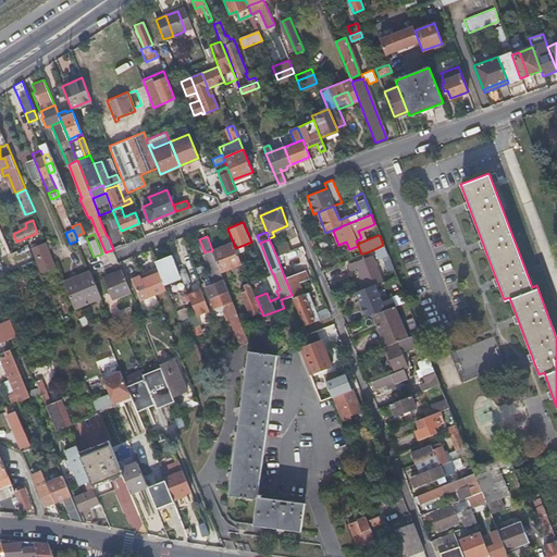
[(13,267),(2,242),(0,243),(0,258),(4,270),(13,267)]
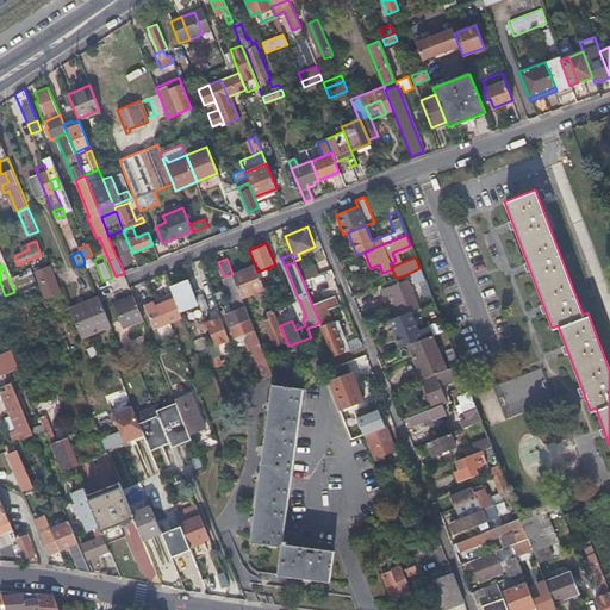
[(255,265),(243,269),(253,292),(263,287),(260,277),(257,272),(255,265)]
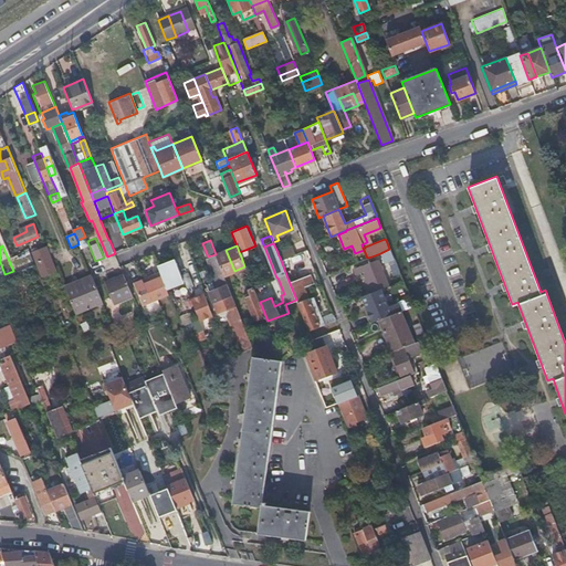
[(32,252),(43,276),(56,271),(46,247),(32,252)]
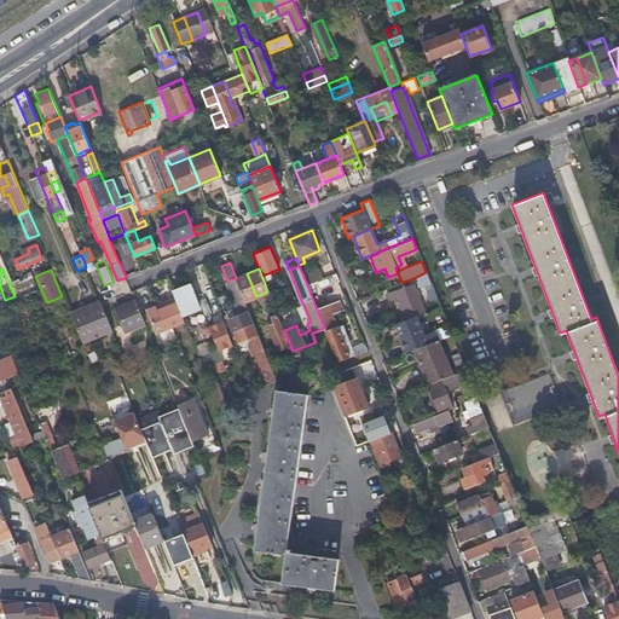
[(307,284),(320,278),(318,270),(308,273),(304,276),(304,277),(307,284)]
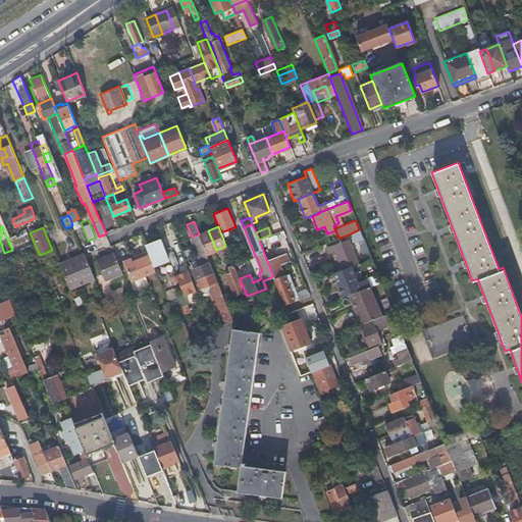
[(359,229),(351,233),(354,241),(362,238),(359,229)]
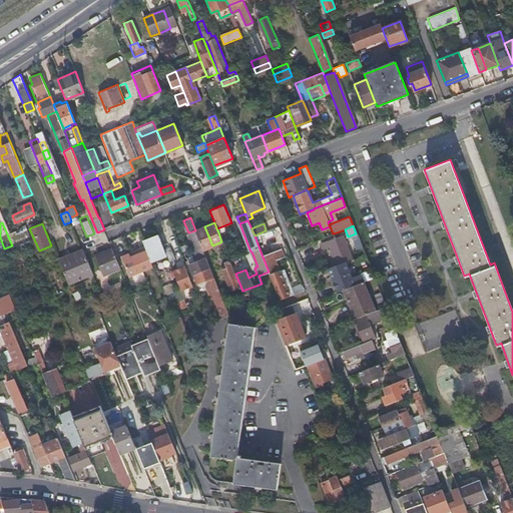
[(212,245),(204,226),(195,230),(202,249),(212,245)]
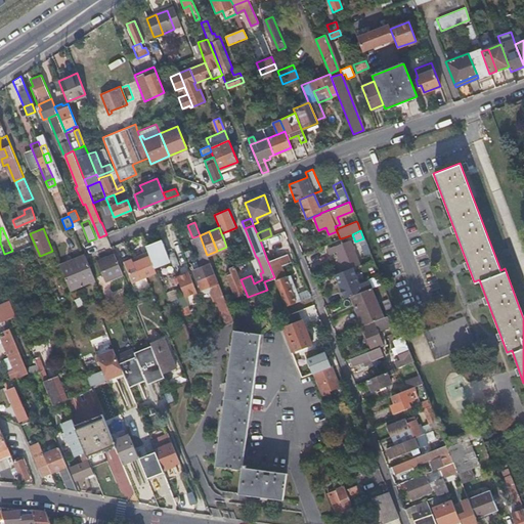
[(200,235),(192,237),(191,238),(198,254),(202,264),(204,263),(205,265),(203,266),(193,270),(202,291),(205,290),(204,289),(209,287),(208,286),(210,286),(212,290),(219,307),(220,311),(223,310),(224,314),(222,315),(225,324),(233,320),(227,305),(222,292),(207,255),(200,235)]
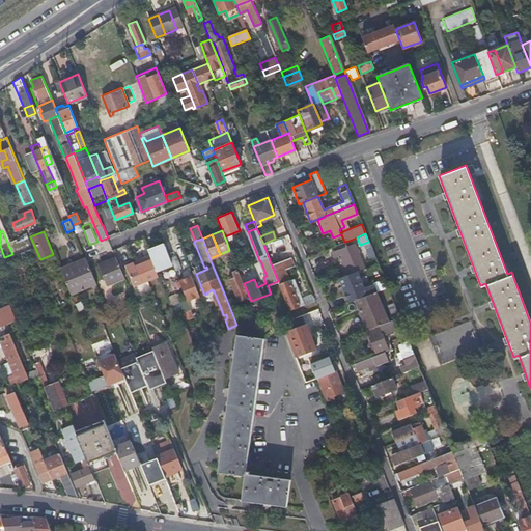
[(348,274),(357,271),(364,268),(355,243),(340,248),(338,249),(331,251),(334,257),(337,256),(340,254),(348,274)]
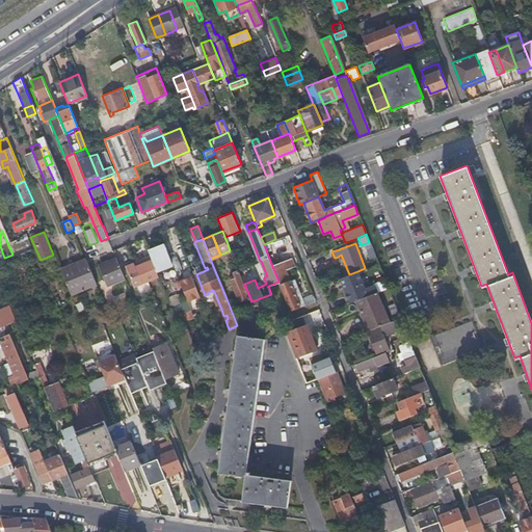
[(150,256),(156,270),(171,264),(163,244),(149,250),(150,256)]
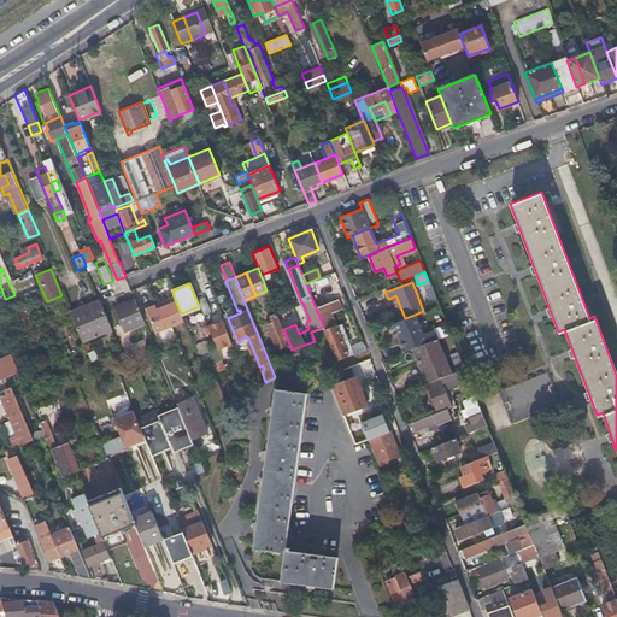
[(435,298),(433,292),(429,285),(423,287),(428,300),(435,298)]
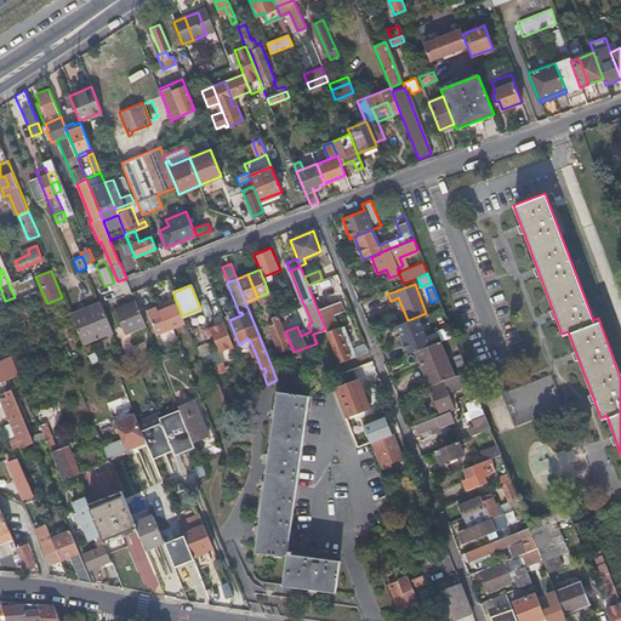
[(386,296),(379,300),(381,307),(388,305),(386,296)]
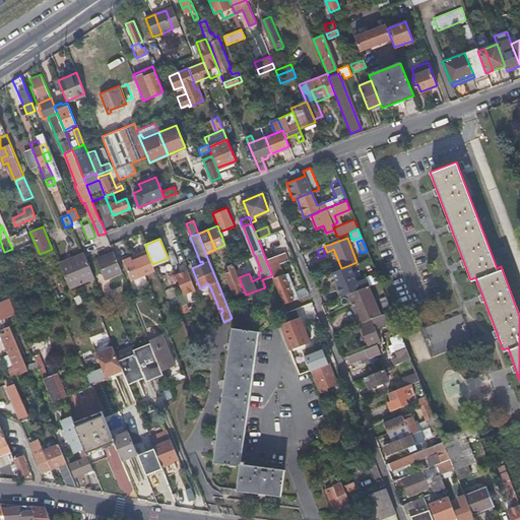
[(130,279),(144,274),(155,270),(152,264),(146,250),(145,250),(147,254),(132,260),(131,256),(122,259),(130,279)]
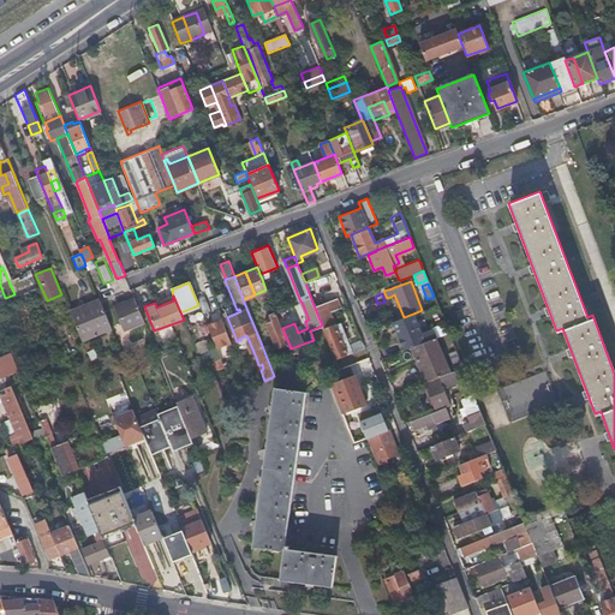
[(172,296),(155,303),(156,308),(174,300),(172,296)]
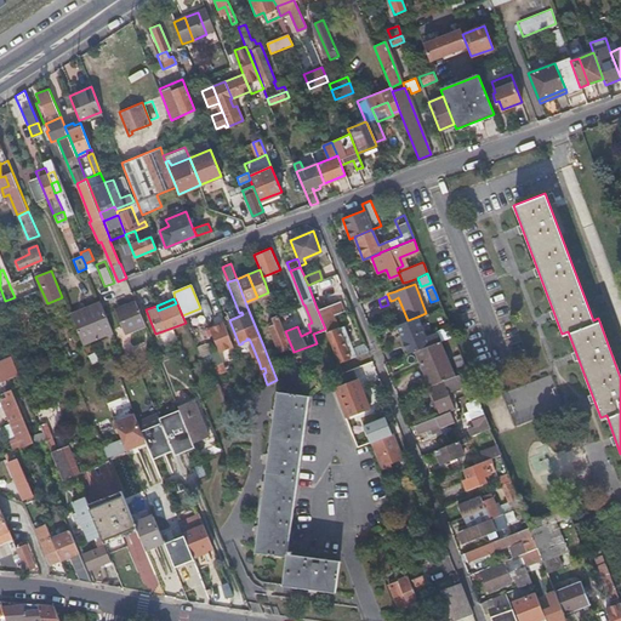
[(339,362),(357,354),(354,347),(347,349),(339,328),(337,328),(332,314),(343,311),(339,300),(317,308),(325,329),(339,362)]
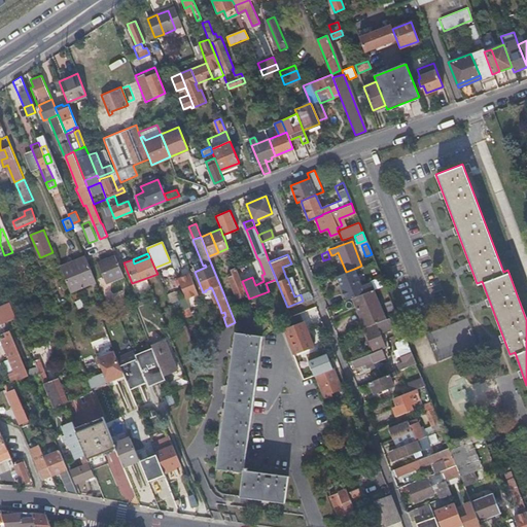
[(85,255),(60,266),(70,291),(96,281),(85,255)]
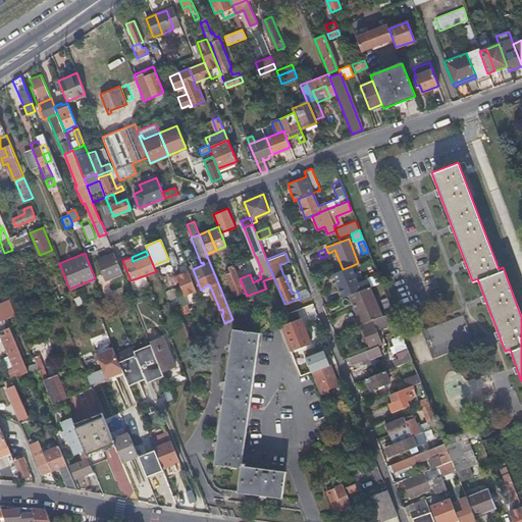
[(114,254),(96,261),(103,278),(111,274),(112,277),(121,273),(114,254)]
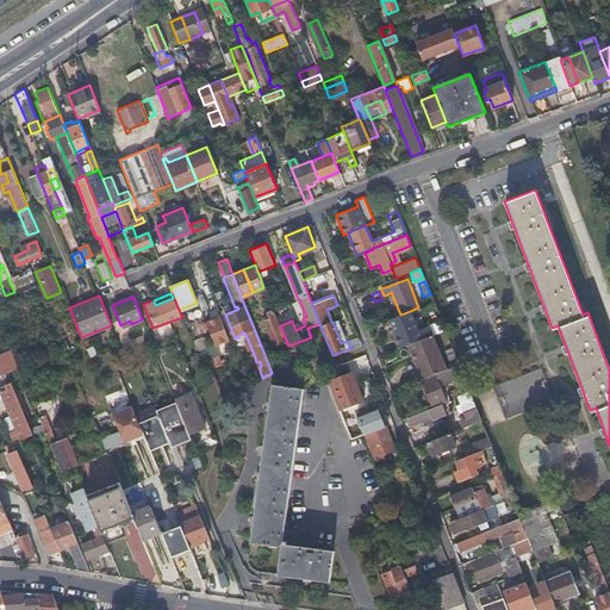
[(288,346),(280,325),(273,309),(267,311),(268,315),(269,318),(265,321),(277,350),(288,346)]
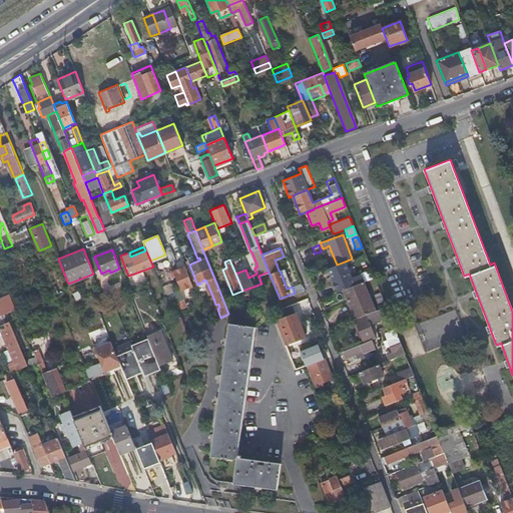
[(337,265),(328,268),(335,285),(332,286),(335,293),(343,290),(363,282),(360,275),(352,278),(345,262),(337,265)]
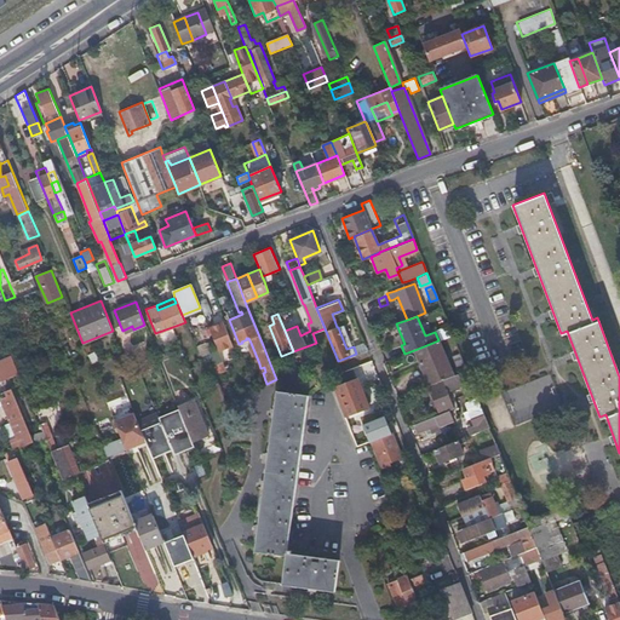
[(208,327),(218,351),(231,345),(222,321),(208,327)]
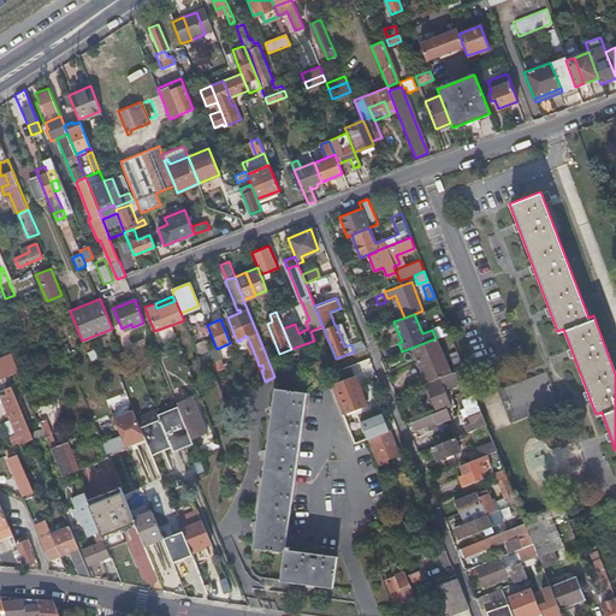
[(179,347),(171,325),(154,331),(164,353),(179,347)]
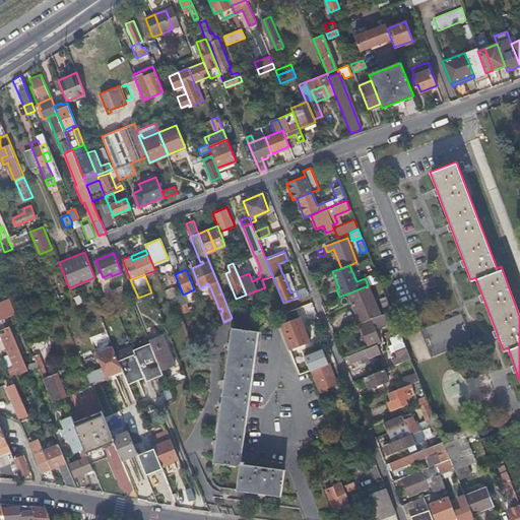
[(379,281),(374,283),(382,303),(386,301),(379,281)]
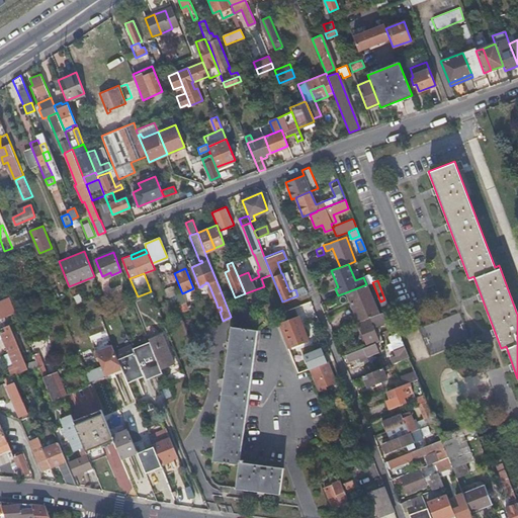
[(346,292),(358,322),(369,317),(377,314),(366,284),(346,292)]
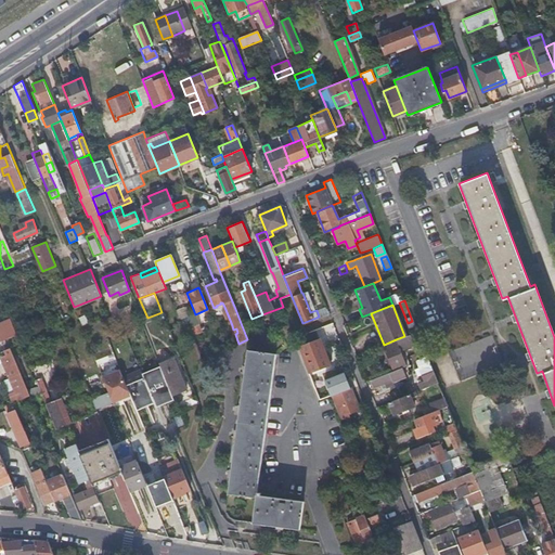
[(229,326),(232,325),(224,307),(221,309),(229,326)]
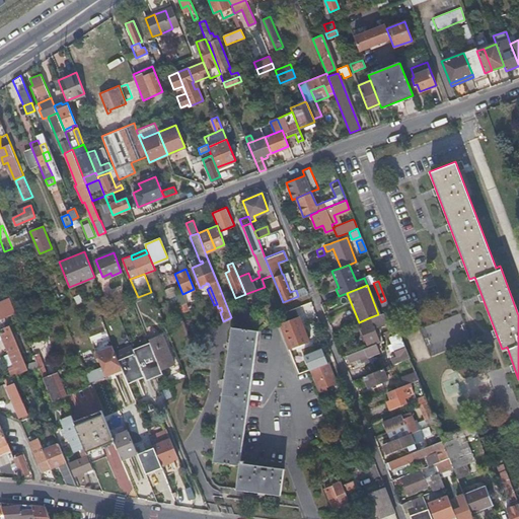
[(184,298),(168,304),(170,308),(176,306),(187,302),(184,298)]
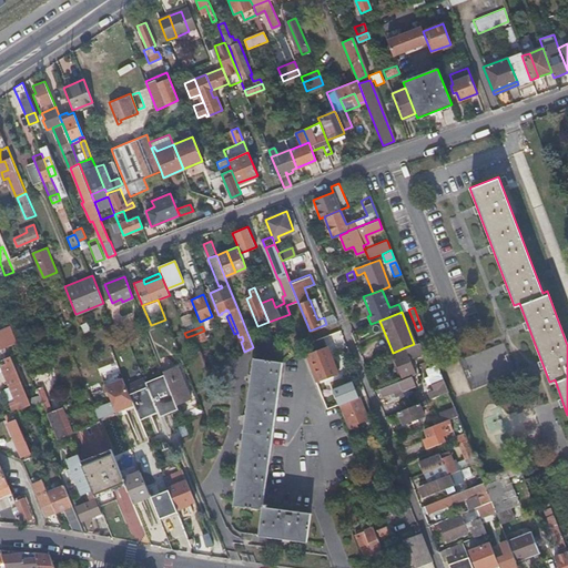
[(11,327),(1,331),(7,346),(17,342),(11,327)]
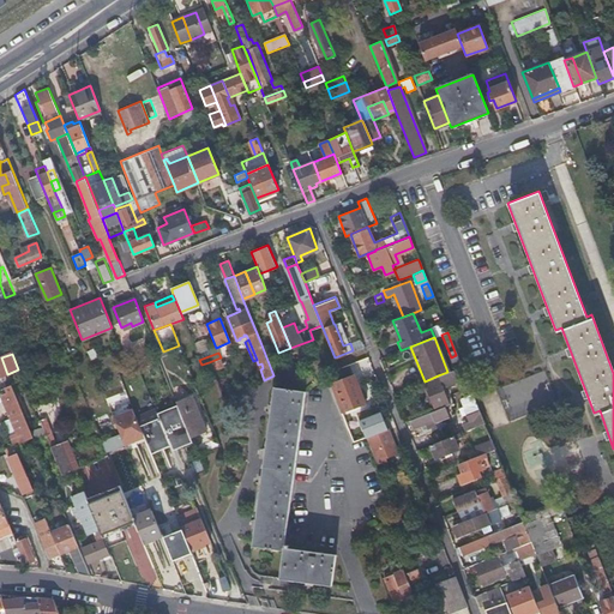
[(221,357),(209,362),(212,369),(223,365),(221,357)]
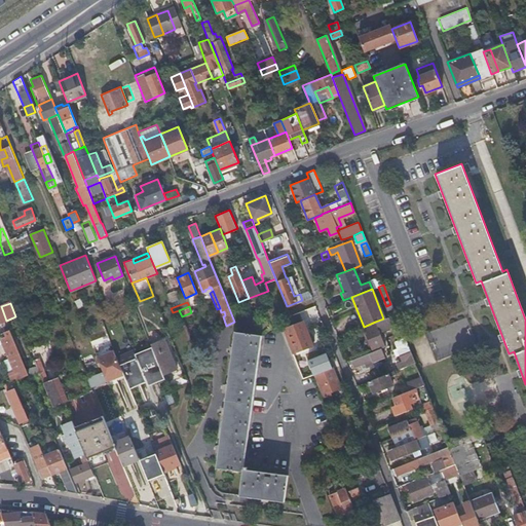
[(375,322),(379,332),(397,325),(398,328),(400,327),(396,314),(392,315),(383,318),(375,322)]
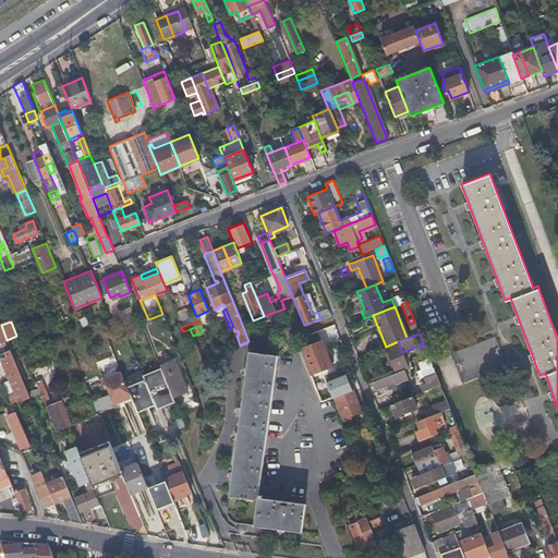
[(396,372),(403,368),(408,366),(402,352),(398,341),(386,347),(396,372)]
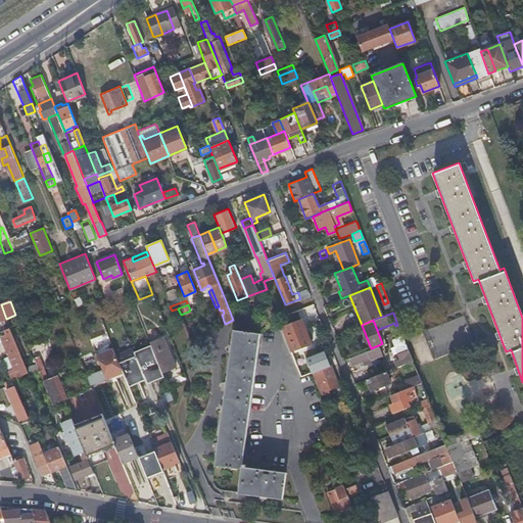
[(284,333),(293,330),(291,325),(282,328),(284,333)]
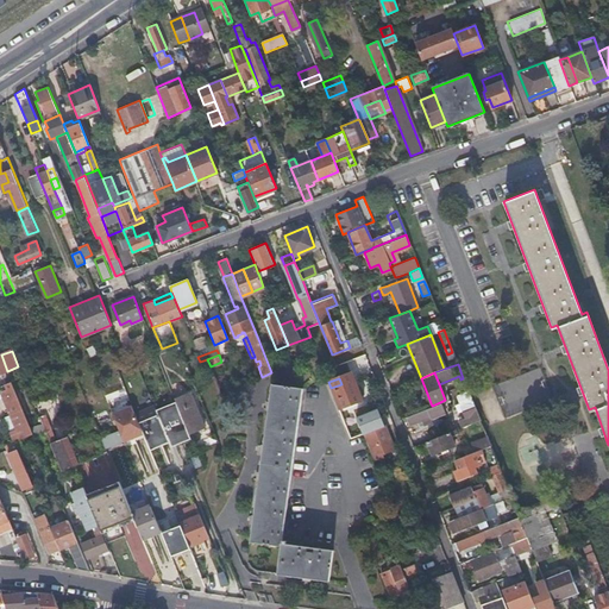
[(358,387),(355,378),(344,383),(347,393),(352,405),(363,400),(360,394),(364,393),(362,388),(359,389),(358,387)]
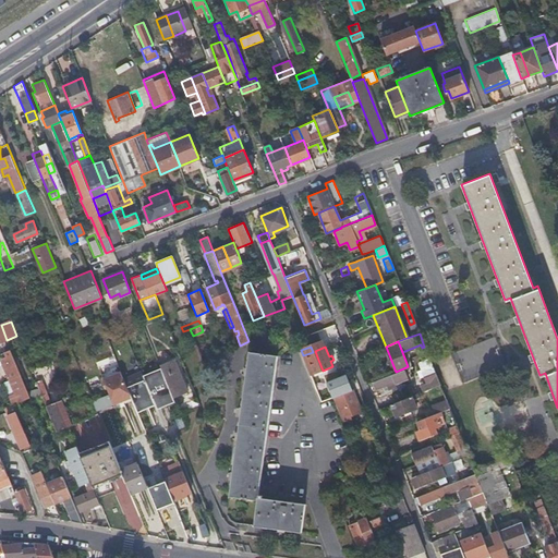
[(31,397),(11,349),(5,351),(8,355),(2,358),(16,392),(10,395),(14,403),(31,397)]
